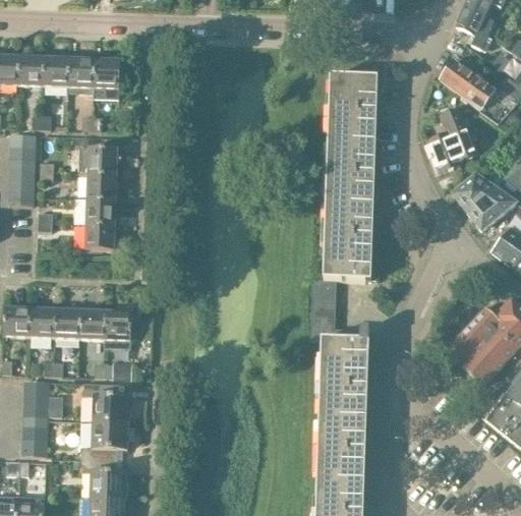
[(465,0),(462,8),(493,21),(494,20),(484,16),(491,2),(500,6),(503,0),(465,0)]
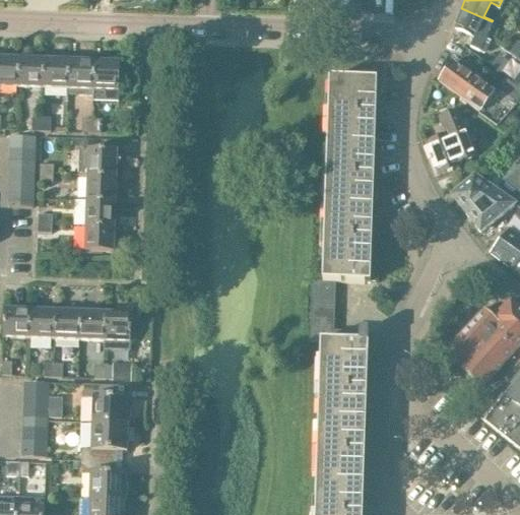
[(479,49),(492,21),(461,8),(454,24),(474,35),(469,44),(479,49)]
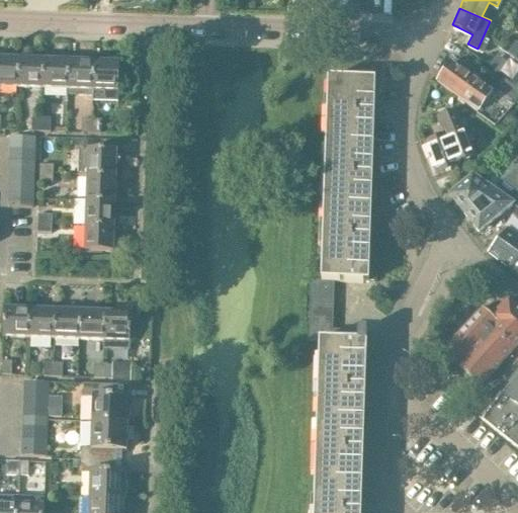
[(0,83),(17,84),(18,56),(0,54),(0,83)]
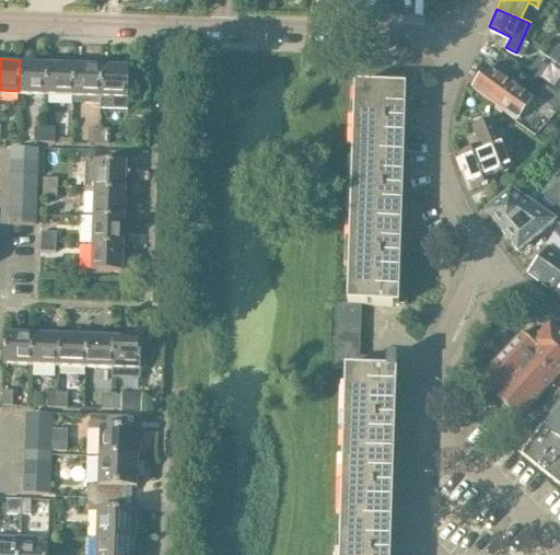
[(46,92),(47,61),(20,60),(19,91),(46,92)]
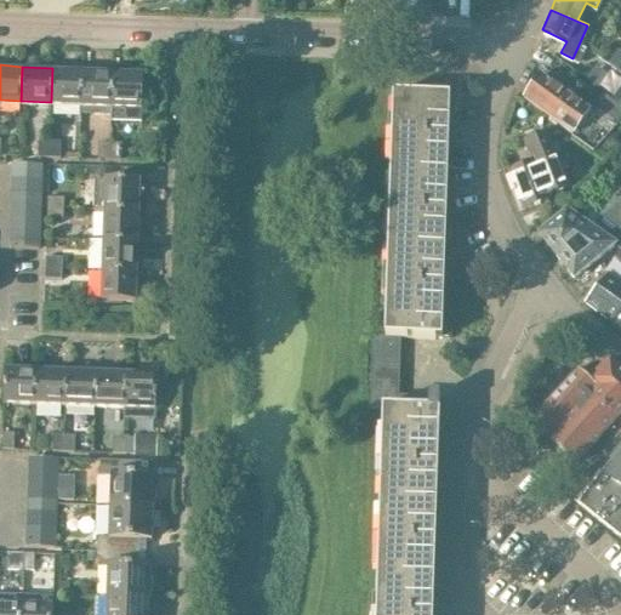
[(81,102),(83,69),(52,68),(51,102),(81,102)]
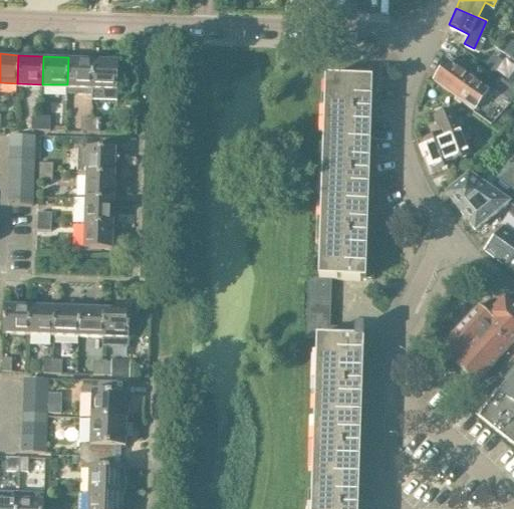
[(92,91),(93,58),(68,57),(67,84),(67,90),(92,91)]
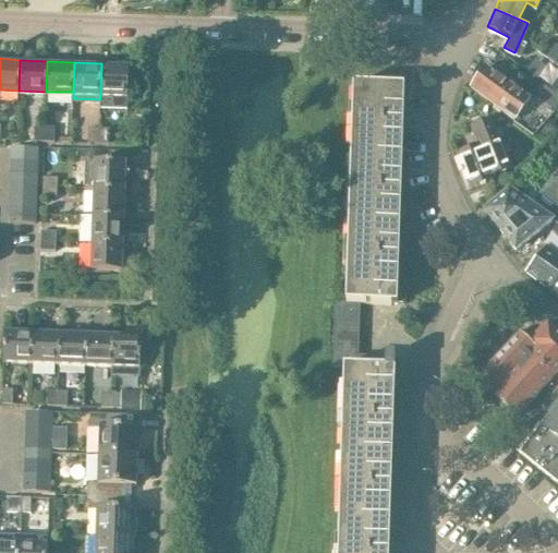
[(128,105),(129,64),(101,63),(100,99),(100,104),(128,105)]
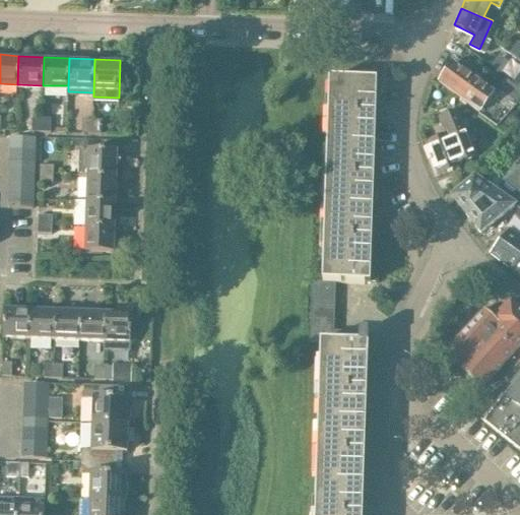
[(452,59),(438,80),(465,100),(477,109),(479,110),(478,111),(497,124),(514,103),(519,95),(519,85),(513,81),(505,74),(494,88),(494,89),(452,59)]
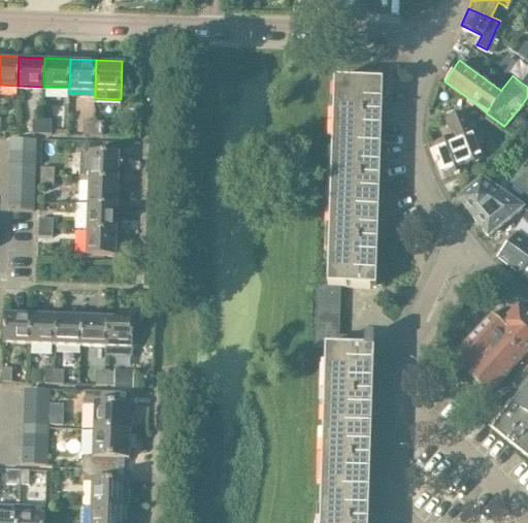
[(361,522),(366,363),(372,363),(373,335),(338,334),(340,282),(381,283),(382,269),(369,268),(371,219),(376,76),(336,75),(334,120),(330,219),(328,281),(316,281),(314,342),(326,344),(323,433),(320,522),(361,522)]
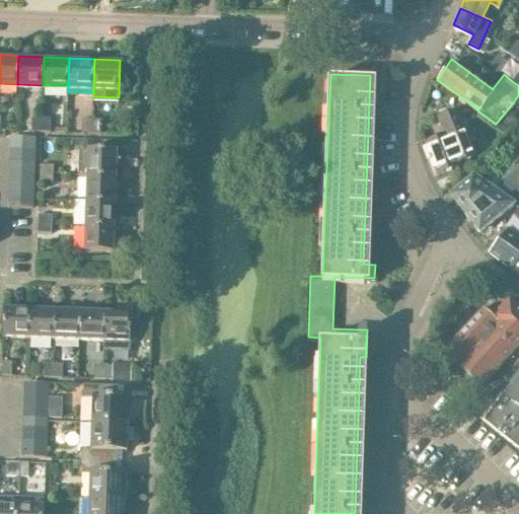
[(437,171),(460,163),(458,159),(473,153),(456,107),(438,115),(445,132),(425,139),(437,171)]
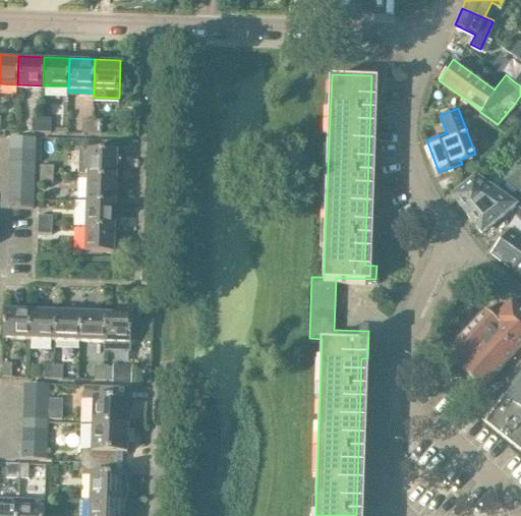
[(0,126),(17,128),(17,116),(0,115),(0,113),(0,126)]
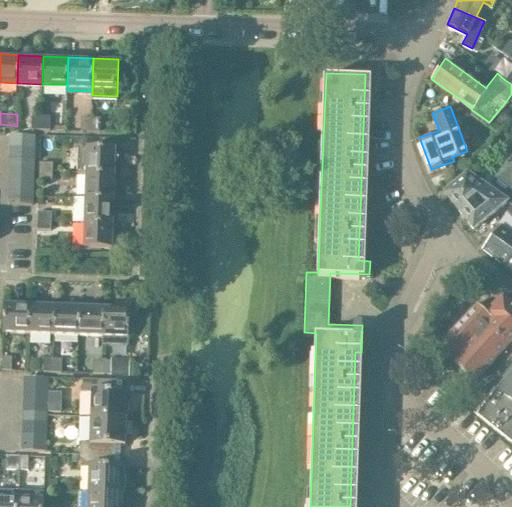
[(40,127),(41,113),(32,112),(31,126),(40,127)]
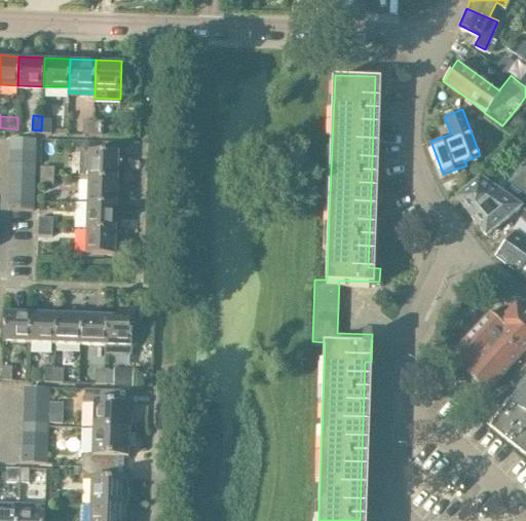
[(42,116),(41,131),(50,131),(51,116),(42,116)]
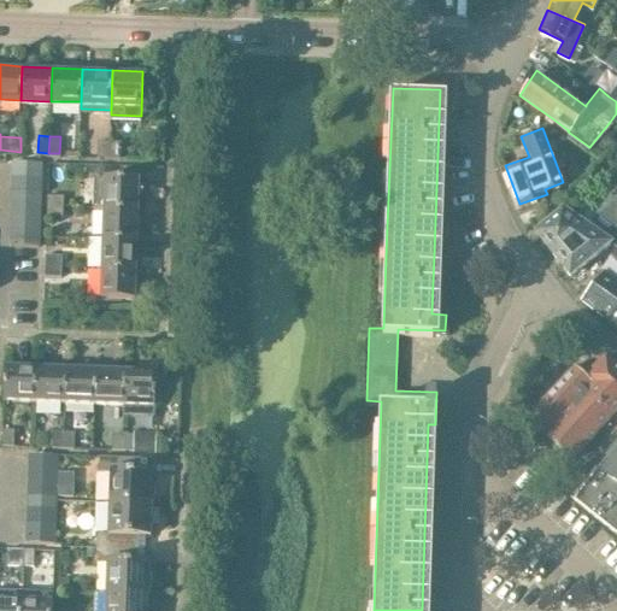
[(109,156),(110,137),(98,137),(98,154),(109,156)]
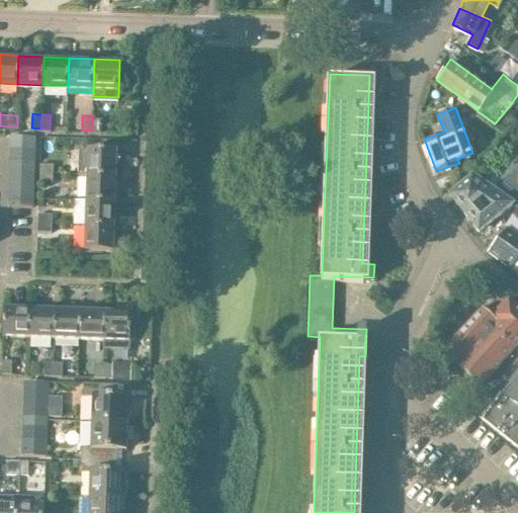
[(92,115),(91,131),(100,131),(100,116),(92,115)]
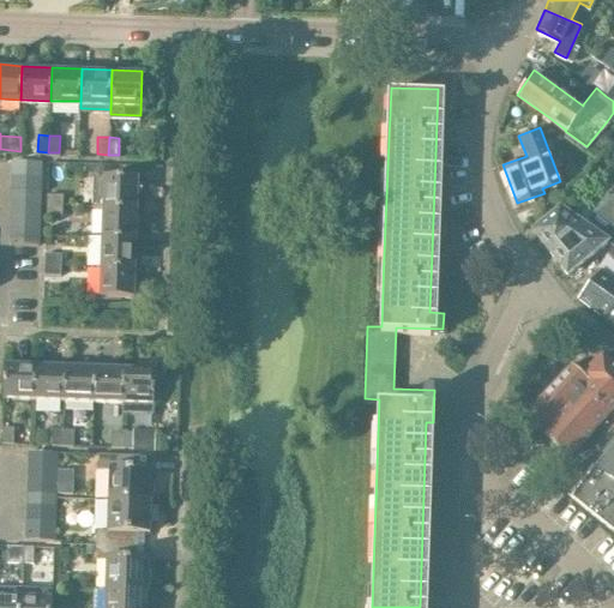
[(41,158),(19,158),(12,158),(12,173),(40,174),(41,158)]
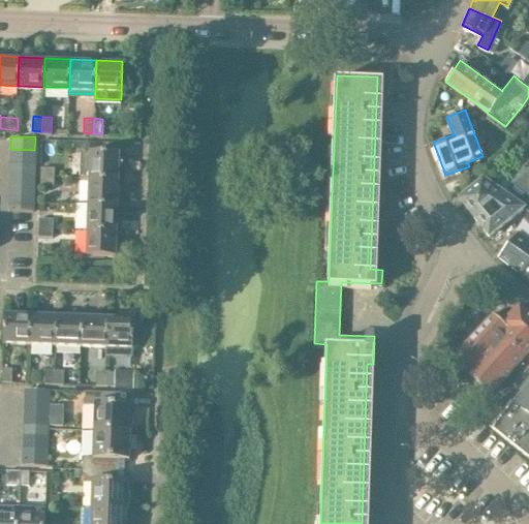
[(34,161),(34,150),(10,149),(10,160),(34,161)]
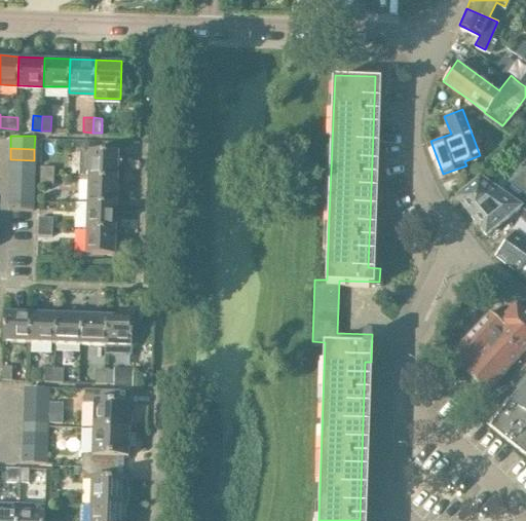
[(88,175),(117,176),(118,149),(80,148),(79,175),(88,175)]
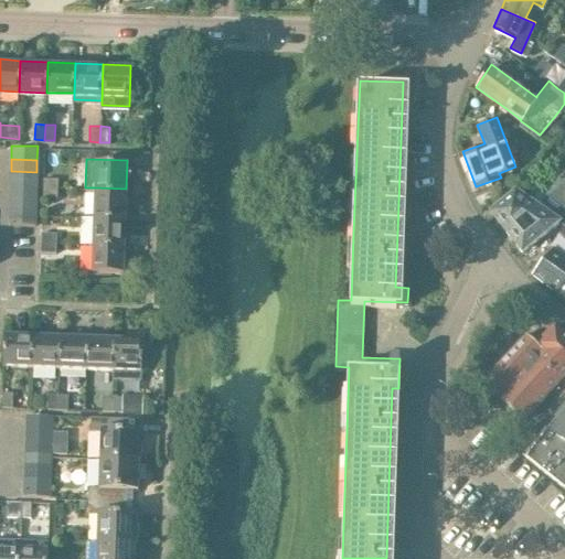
[(564,170),(552,187),(564,196),(564,170)]
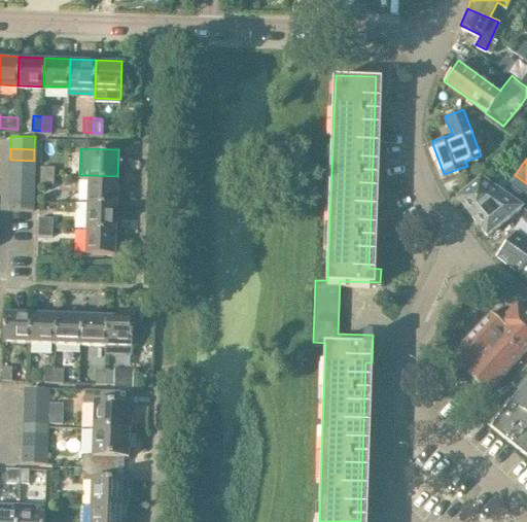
[(33,172),(34,161),(10,160),(9,171),(33,172)]
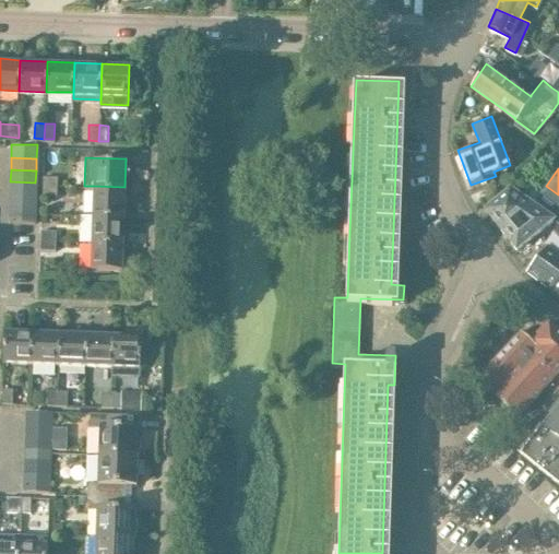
[(42,184),(57,185),(58,174),(43,174),(42,184)]
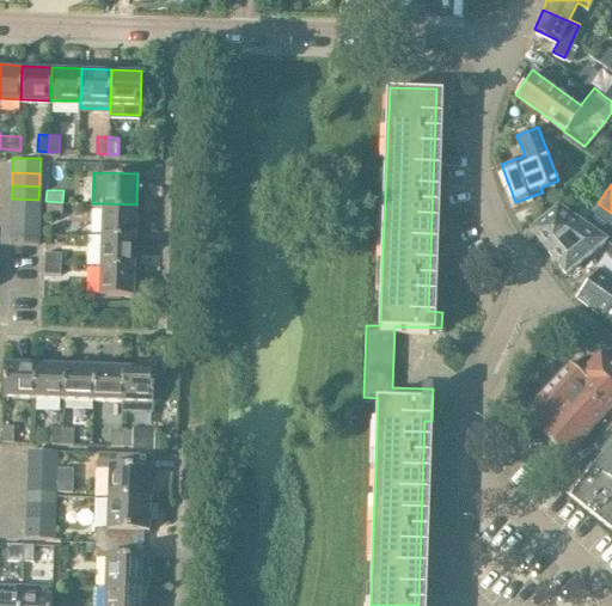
[(38,214),(38,200),(11,199),(11,213),(38,214)]
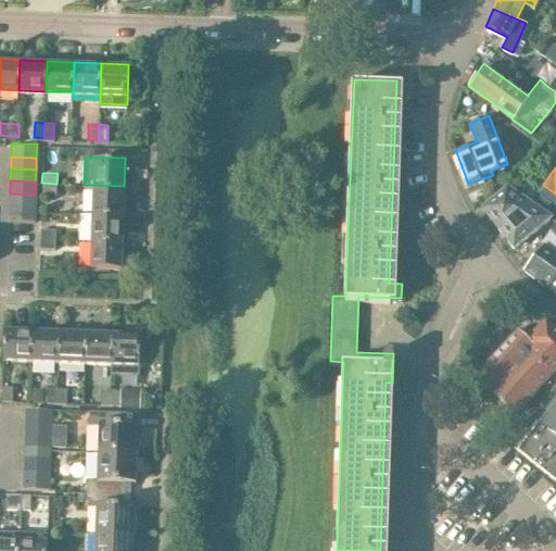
[(57,193),(57,184),(41,183),(41,192),(57,193)]
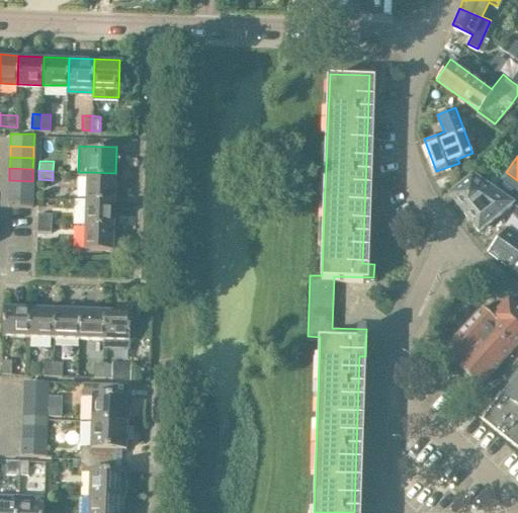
[(480,230),(515,201),(473,171),(449,191),(480,230)]
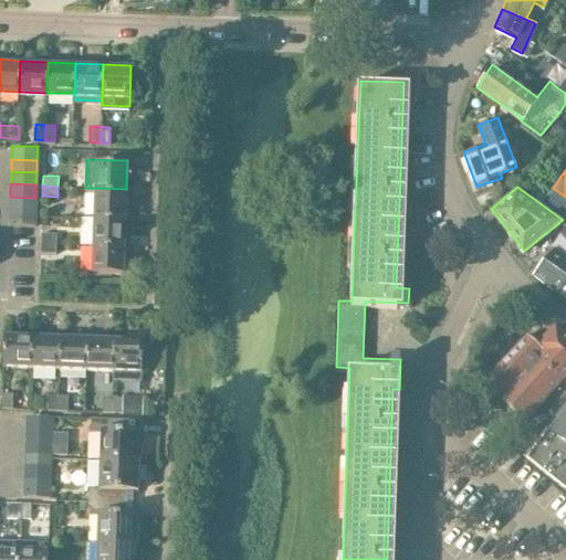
[(125,217),(126,189),(95,188),(94,217),(125,217)]
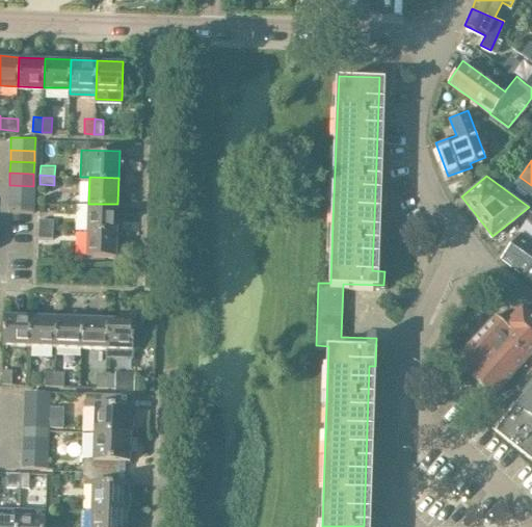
[(33,196),(33,186),(9,185),(8,196),(33,196)]
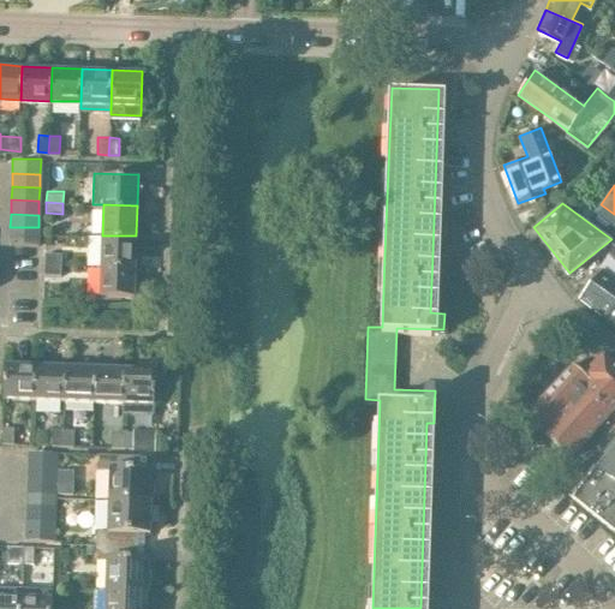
[(37,243),(39,227),(10,227),(10,242),(37,243)]
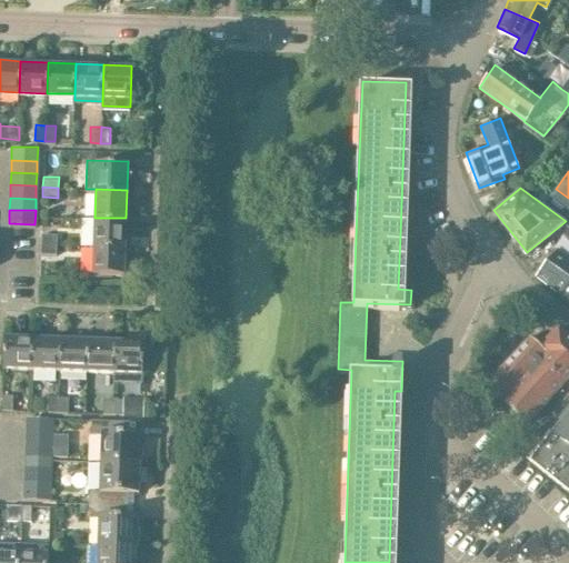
[(125,244),(126,218),(95,218),(93,243),(125,244)]
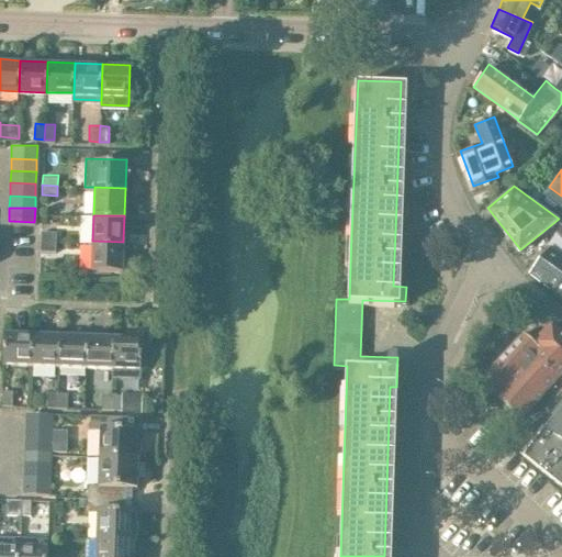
[(41,238),(56,240),(56,230),(41,229),(41,238)]
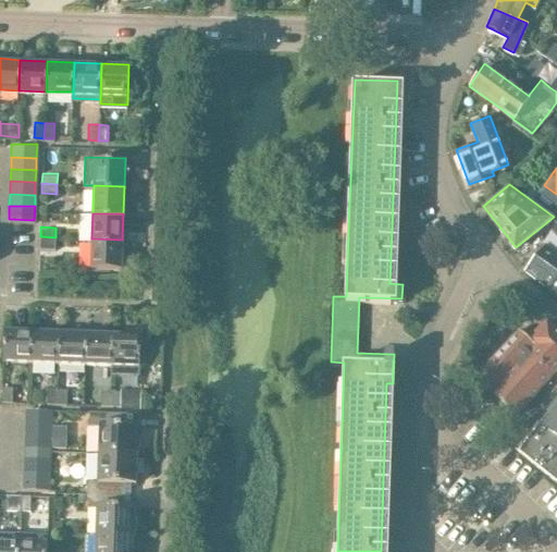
[(54,247),(56,237),(40,236),(40,246),(54,247)]
